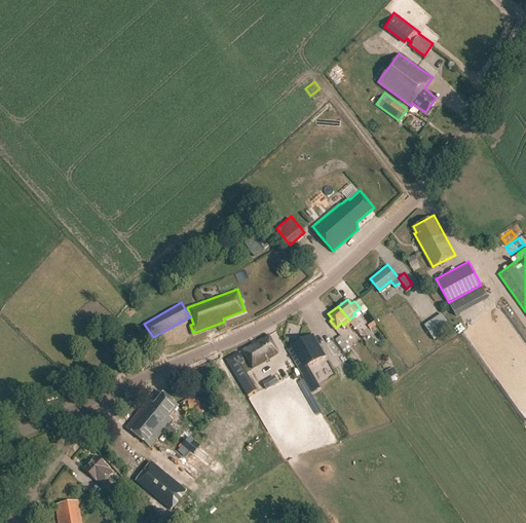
[(381,310),(383,316),(390,312),(388,307),(381,310)]
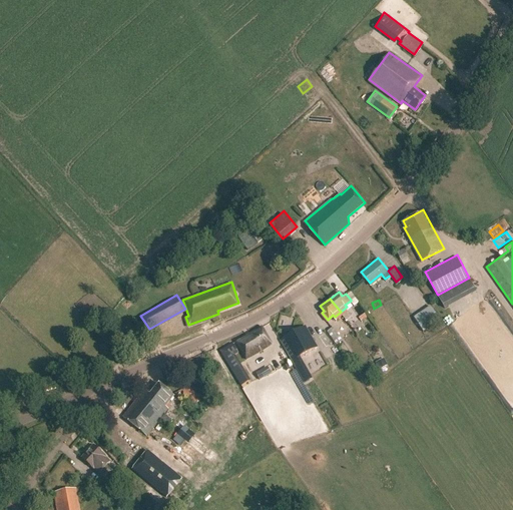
[(411,315),(422,329),(438,317),(427,303),(411,315)]
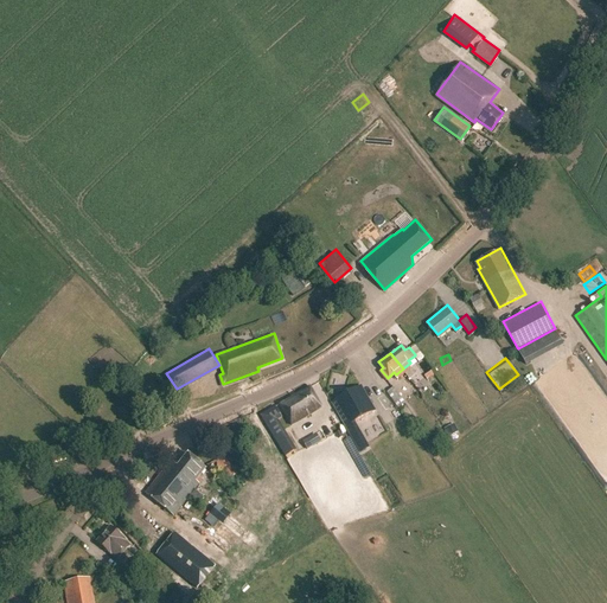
[(333,401),(347,425),(377,408),(363,383),(333,401)]
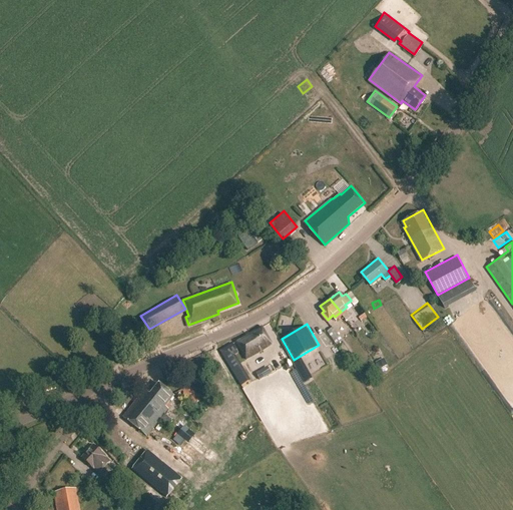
[(327,329),(336,343),(342,338),(332,325),(327,329)]
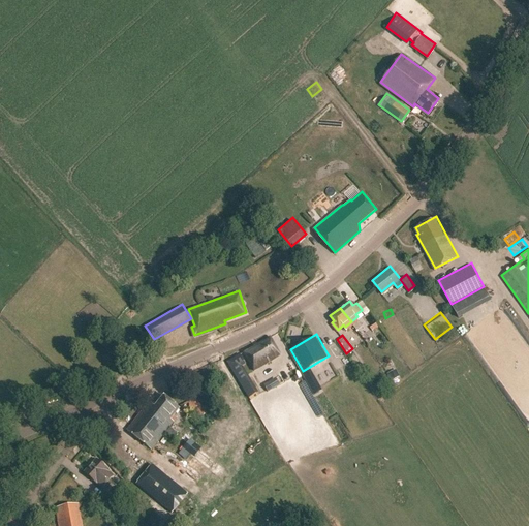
[(244,351),(255,369),(281,352),(271,336),(244,351)]
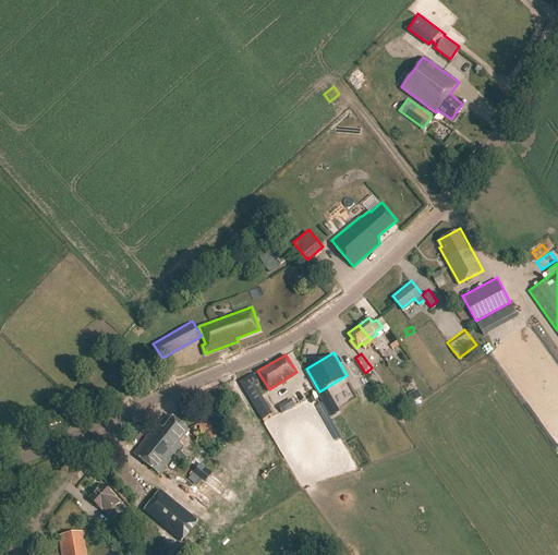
[(253,402),(263,397),(255,384),(258,382),(253,372),(240,379),(253,402)]
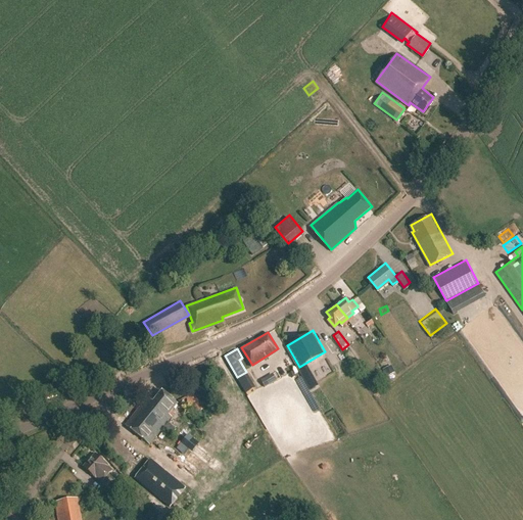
[(262,380),(264,384),(273,379),(271,375),(262,380)]
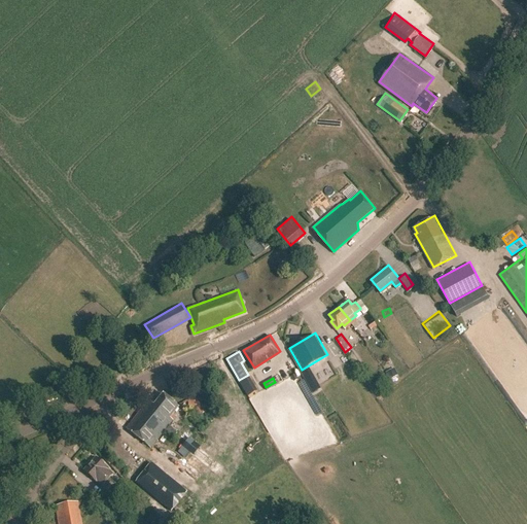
[(313,379),(308,382),(313,391),(318,388),(313,379)]
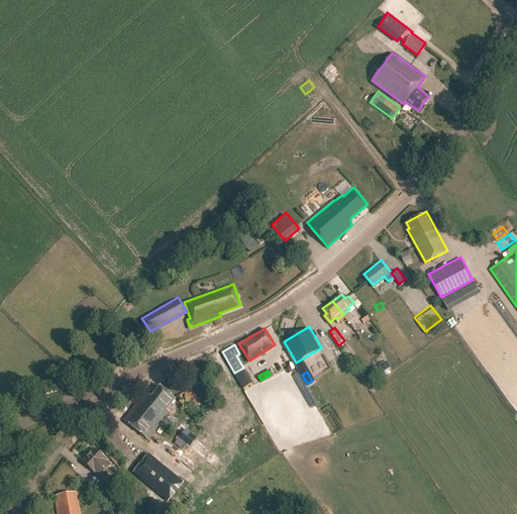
[(181,390),(185,398),(195,393),(191,385),(181,390)]
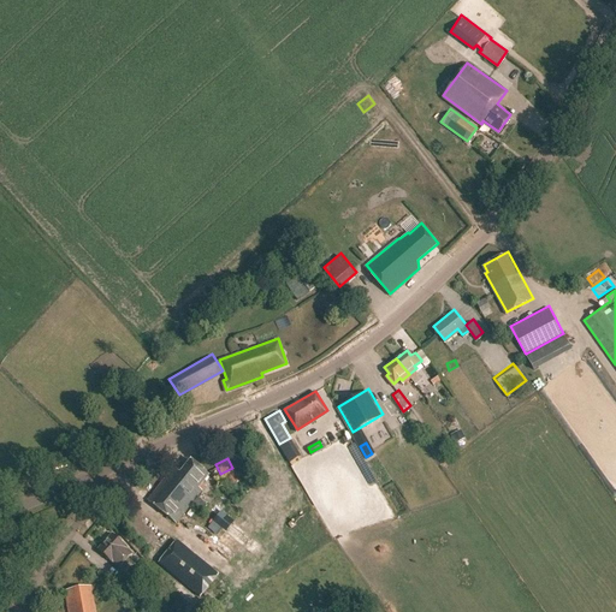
[(175,467),(148,499),(175,521),(200,489),(197,487),(208,475),(190,461),(181,473),(175,467)]
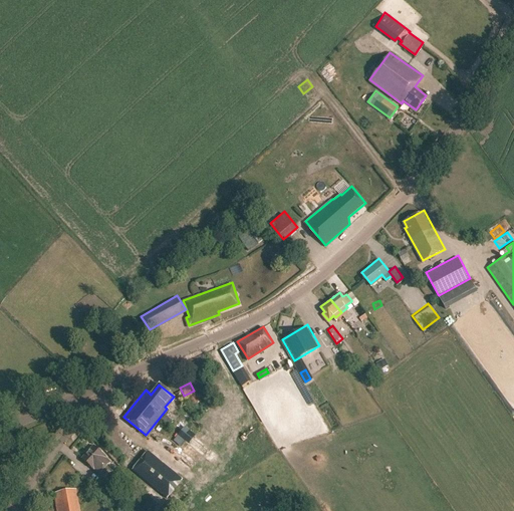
[(220,387),(219,389),(221,391),(215,398),(224,406),(232,397),(220,387)]
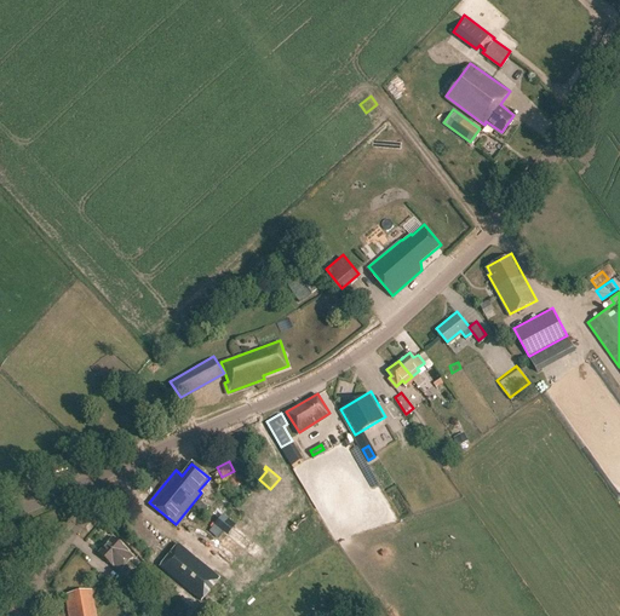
[(256,545),(265,534),(254,524),(268,510),(264,506),(273,496),(267,491),(256,505),(253,502),(241,517),(239,516),(231,523),(256,545)]
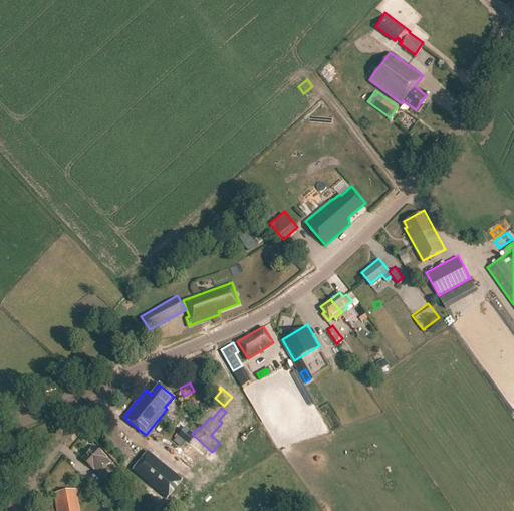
[(187,432),(165,453),(188,476),(209,455),(200,446),(187,432)]
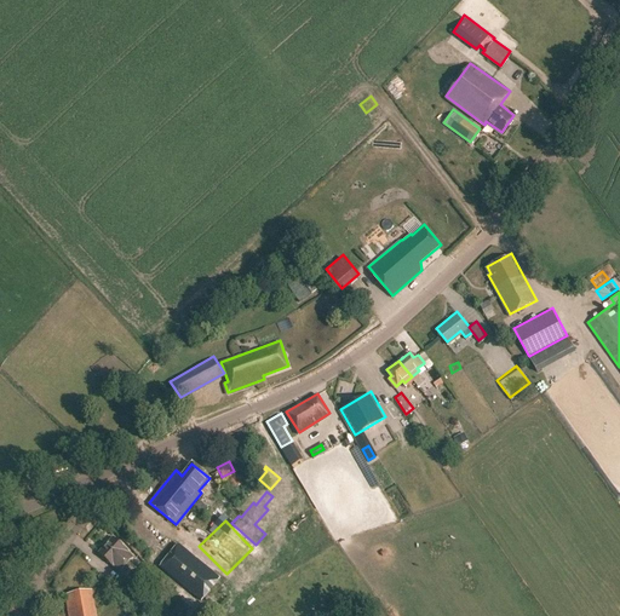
[(114,536),(99,551),(115,565),(115,564),(120,569),(133,554),(128,550),(114,536)]
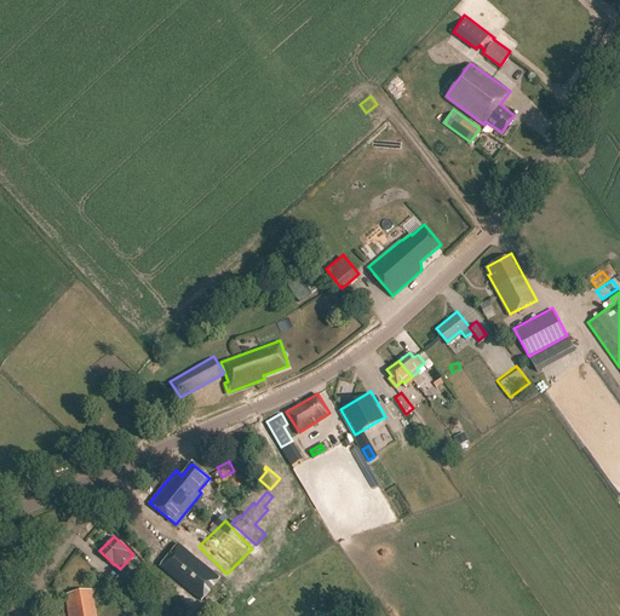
[(177,542),(158,565),(200,599),(219,576),(177,542)]
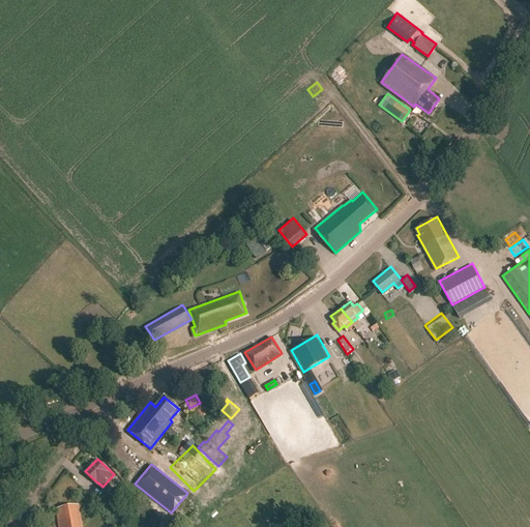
[(98,496),(111,507),(117,501),(105,489),(98,496)]
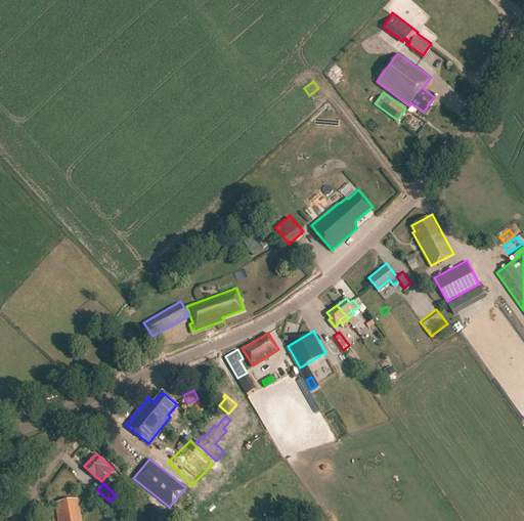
[(81,520),(77,496),(54,500),(57,520),(81,520)]
